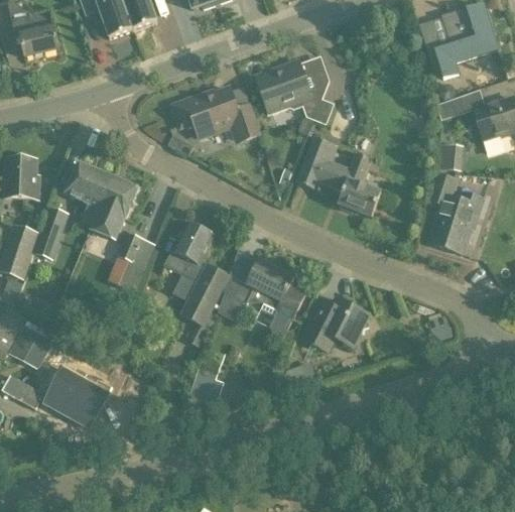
[(94,0),(108,38),(132,30),(121,0),(94,0)]
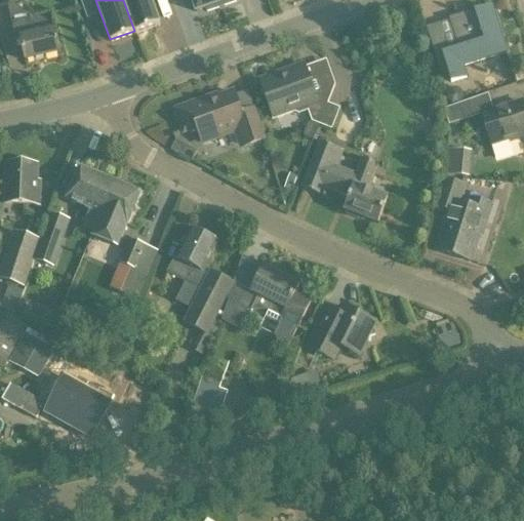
[(123,0),(134,31),(158,23),(150,0),(123,0)]
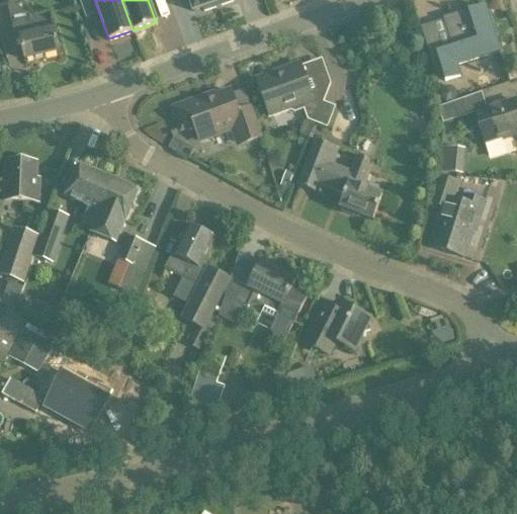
[(189,0),(192,9),(202,6),(203,9),(218,4),(216,0),(189,0)]
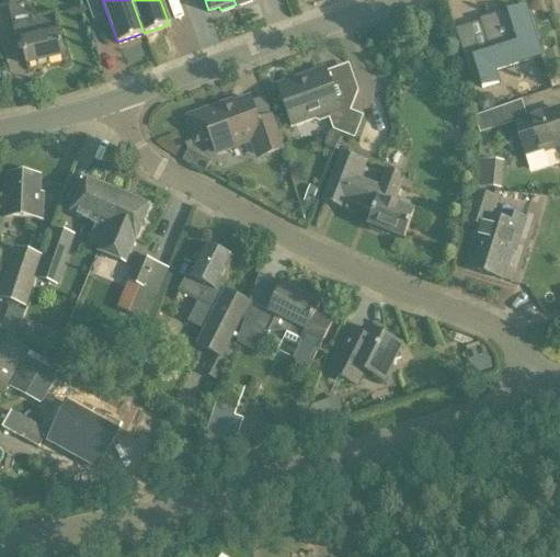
[(470,55),(480,87),(498,81),(493,68),(539,53),(524,3),(479,16),(488,44),(484,45),(487,49),(470,55)]
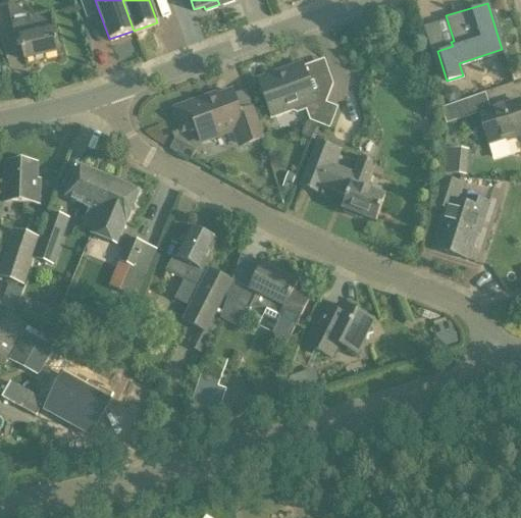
[(13,36),(18,35),(23,57),(58,50),(53,26),(49,8),(9,16),(13,36)]
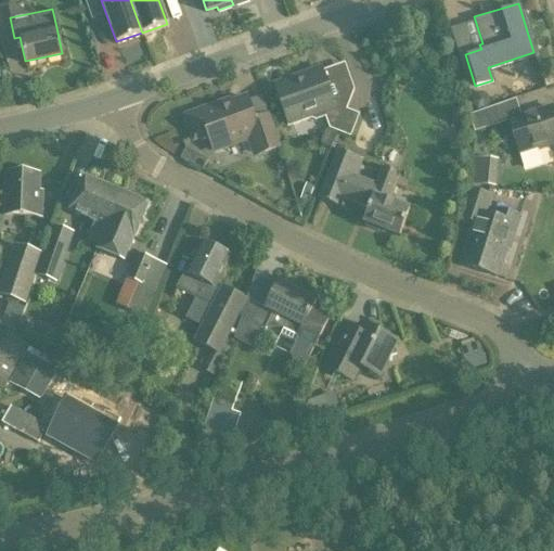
[(336,129),(347,100),(345,92),(331,98),(318,66),(275,80),(283,100),(280,101),(287,123),(308,115),(314,118),(324,114),(329,126),(336,129)]
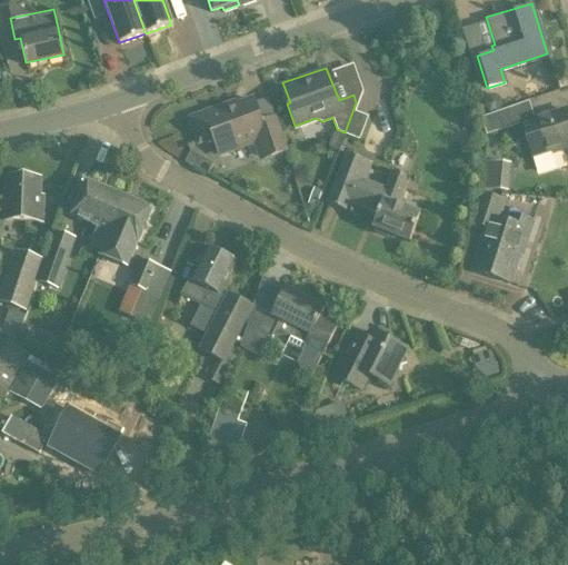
[(273,116),(259,121),(250,98),(221,108),(220,105),(189,116),(198,139),(211,135),(218,151),(258,137),(265,156),(286,148),(273,116)]
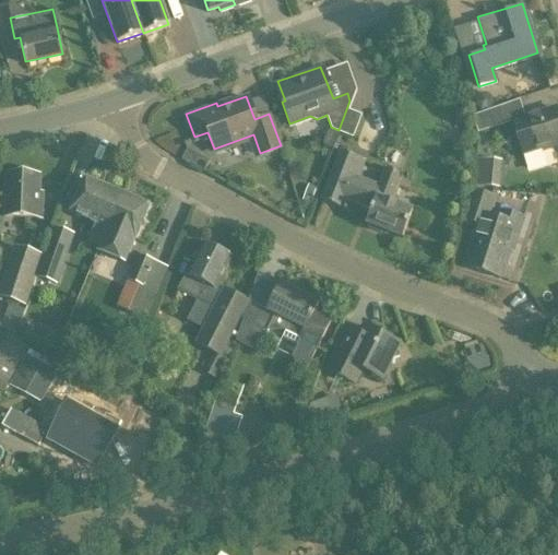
[(503,122),(497,104),(486,108),(471,113),(477,131),(503,122)]
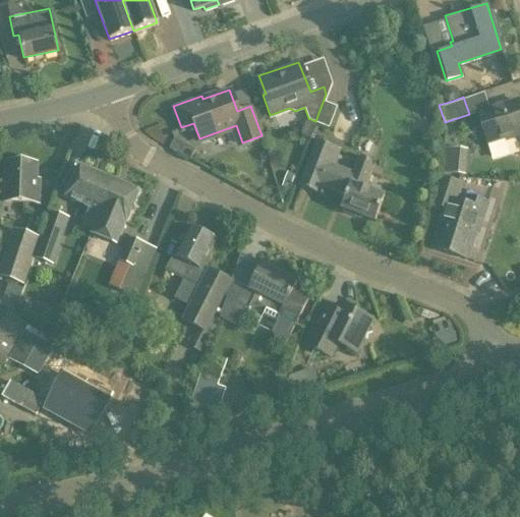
[(476,111),(486,141),(490,154),(506,149),(502,136),(519,130),(519,106),(518,100),(488,109),(488,107),(476,111)]
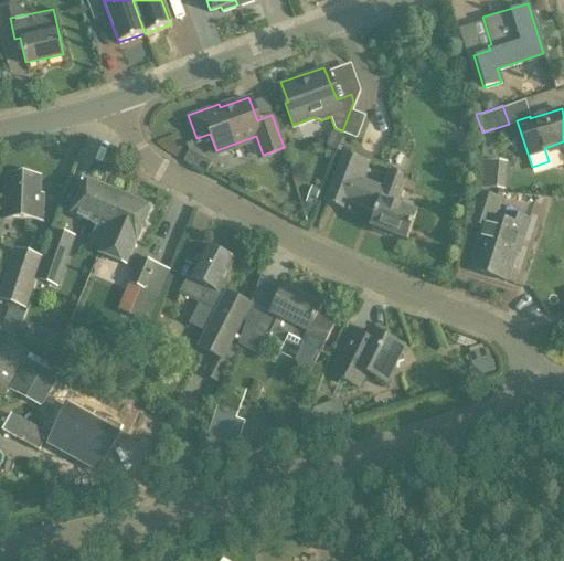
[(193,163),(199,154),(189,148),(183,158),(193,163)]
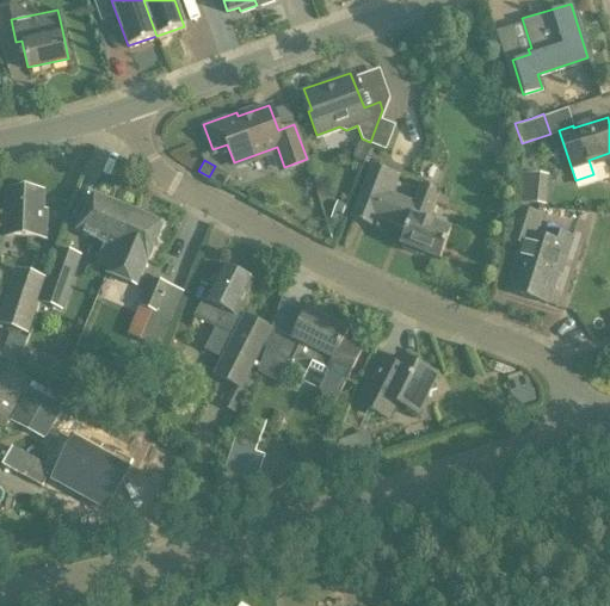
[(437,257),(448,228),(425,218),(437,187),(421,181),(413,202),(389,192),(398,172),(371,162),(351,216),(370,223),(374,214),(407,226),(400,242),(437,257)]
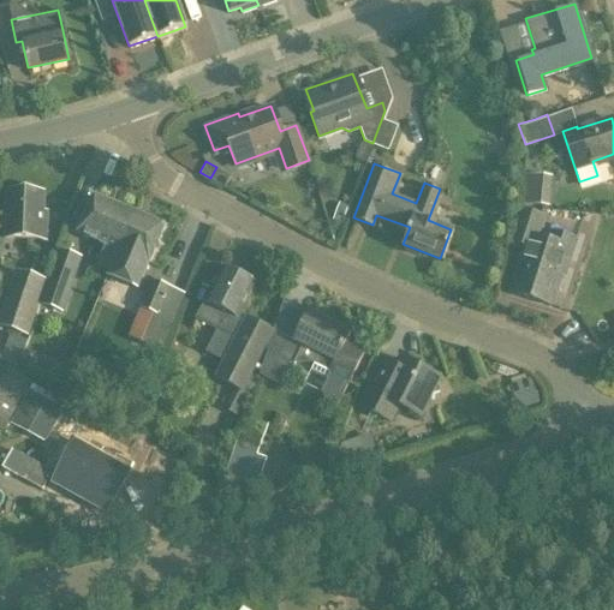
[(550,203),(554,173),(526,171),(523,201),(550,203)]
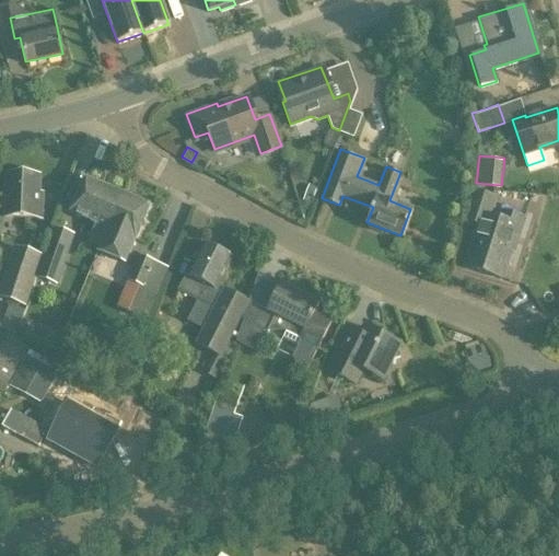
[(41,192),(37,192),(37,174),(31,174),(28,170),(24,166),(19,166),(14,169),(12,173),(6,173),(3,215),(39,216),(41,192)]
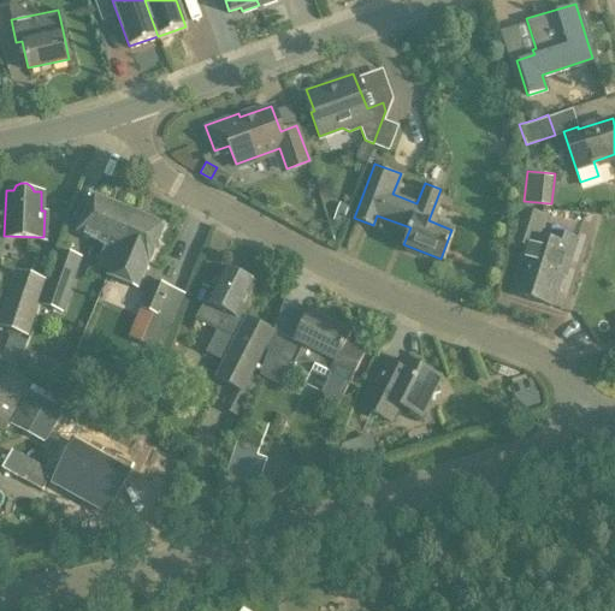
[(76,231),(104,243),(95,262),(108,268),(131,211),(92,194),(76,231)]
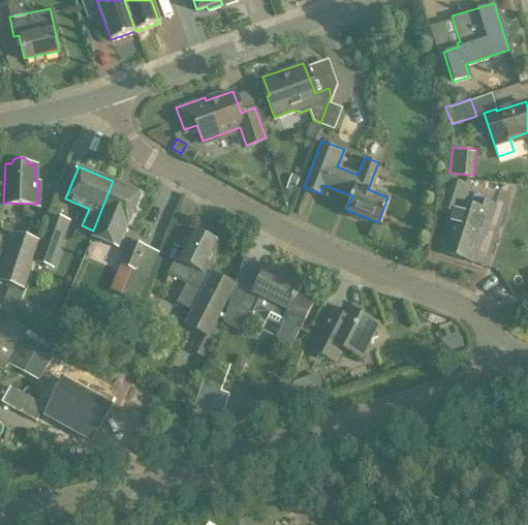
[(468,183),(446,177),(443,186),(465,193),(468,183)]
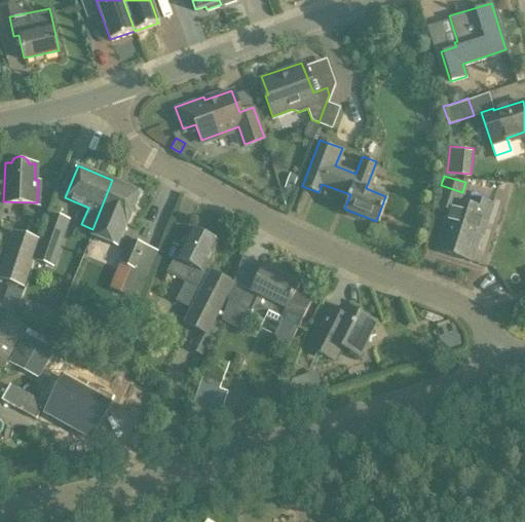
[(112,180),(92,229),(90,234),(116,245),(125,223),(139,191),(112,180)]
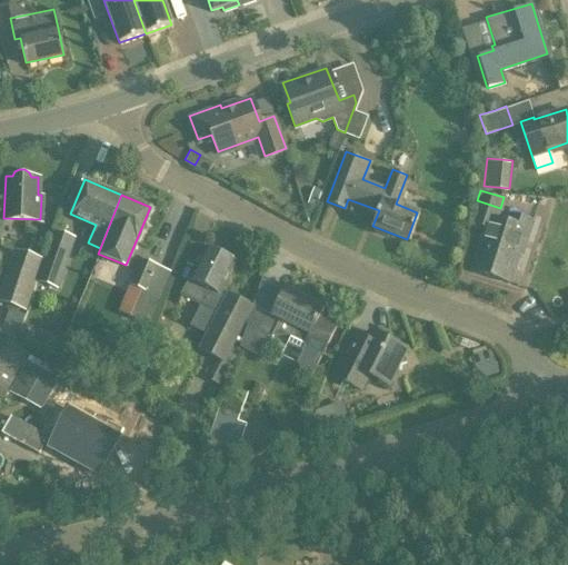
[(509,283),(527,227),(488,215),(470,269),(509,283)]
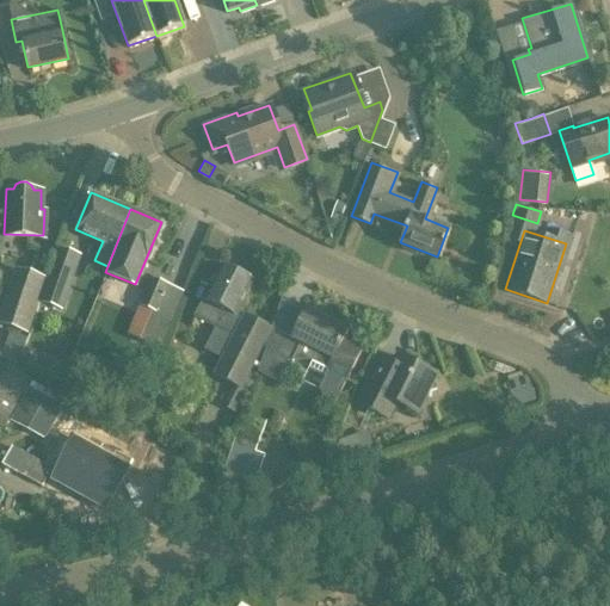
[(56,245),(45,277),(47,277),(38,300),(62,307),(80,253),(56,245)]
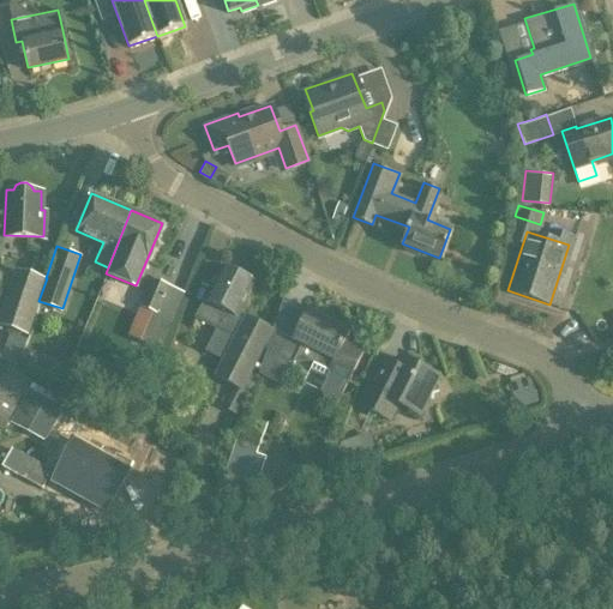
[(13,266),(0,305),(0,323),(28,333),(38,301),(47,278),(46,278),(13,266)]
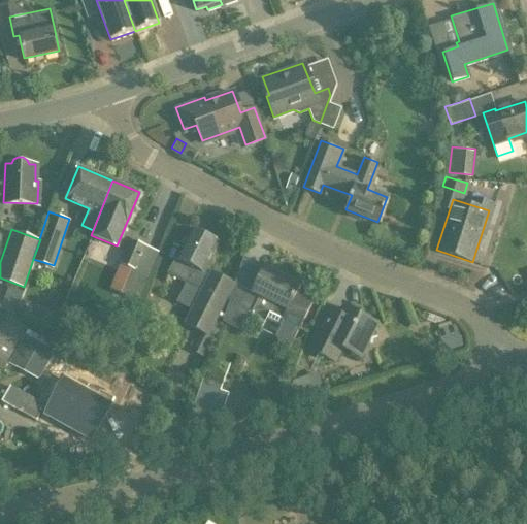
[(202,269),(217,241),(192,229),(176,259),(175,258),(168,271),(187,281),(177,299),(192,307),(185,322),(207,333),(228,293),(234,283),(210,270),(209,272),(202,269)]
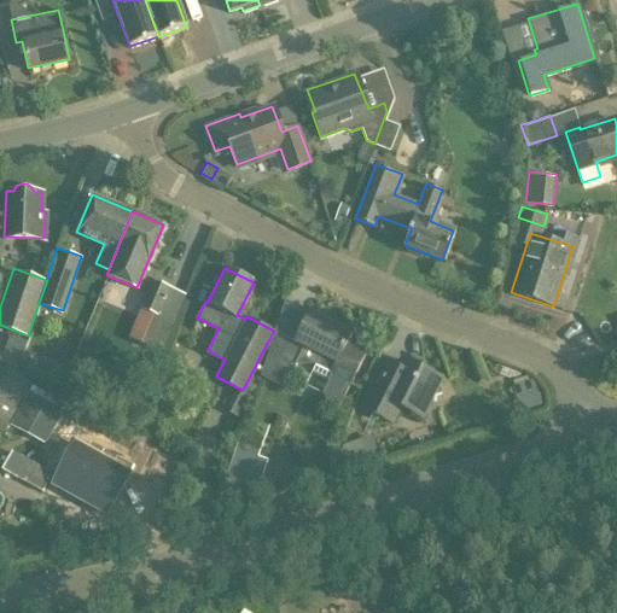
[(152,279),(140,307),(157,314),(169,287),(152,279)]
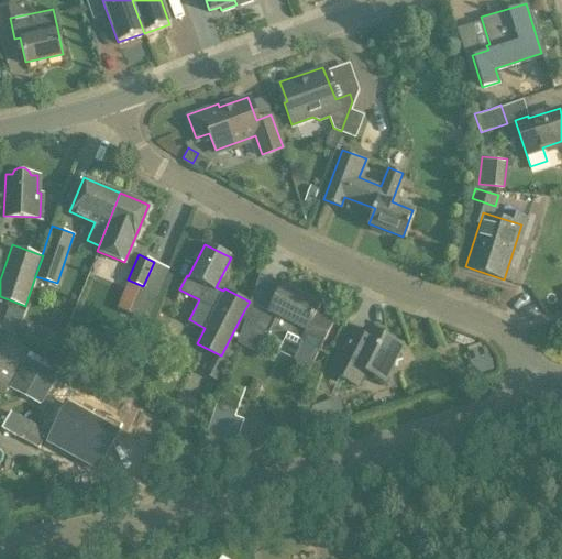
[(316,309),(319,303),(281,284),(268,310),(267,310),(276,315),(290,321),(283,337),(299,344),(300,344),(308,342),(318,348),(319,348),(334,319),(316,309)]
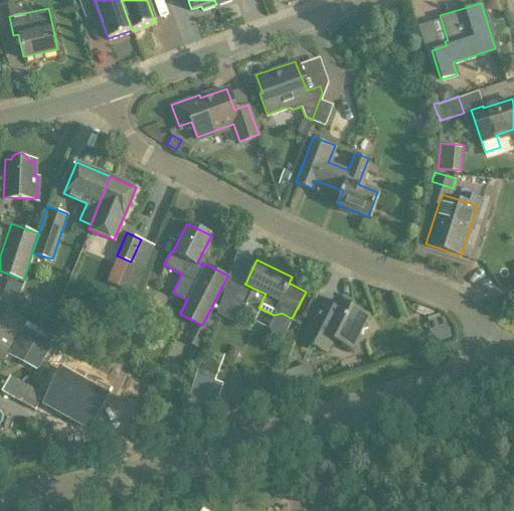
[(235,322),(252,288),(244,284),(245,284),(228,275),(228,276),(222,286),(222,294),(216,312),(235,322)]
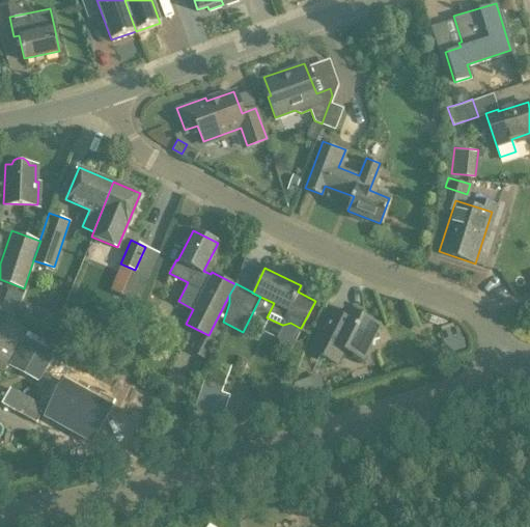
[(16,309),(21,287),(7,284),(2,306),(16,309)]
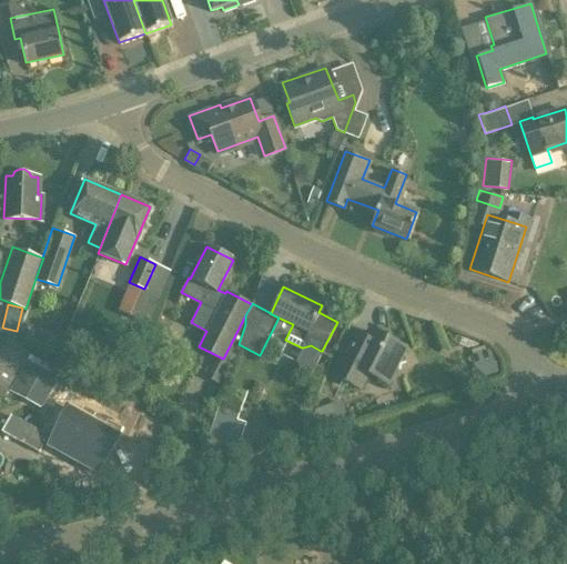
[(386,382),(403,351),(404,346),(368,329),(356,354),(343,348),(331,373),(361,388),(367,373),(386,382)]
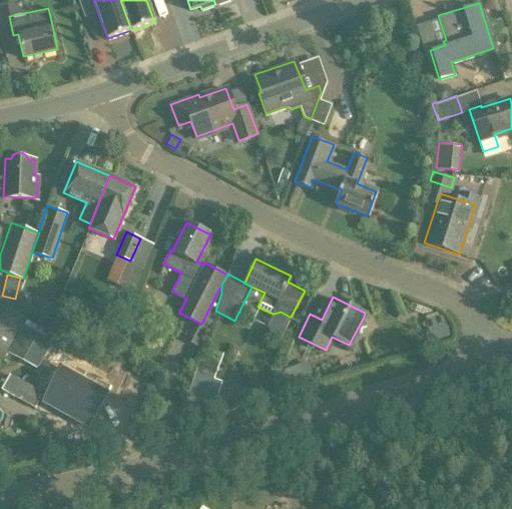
[(0,347),(5,350),(22,321),(27,312),(6,301),(0,310),(0,347)]
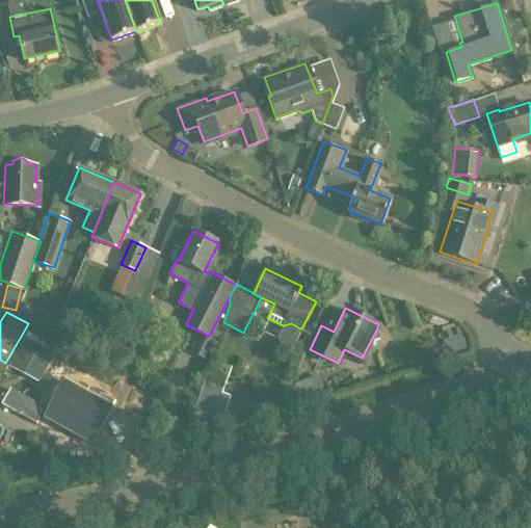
[(290,350),(300,328),(291,323),(284,325),(283,325),(277,337),(280,345),(290,350)]
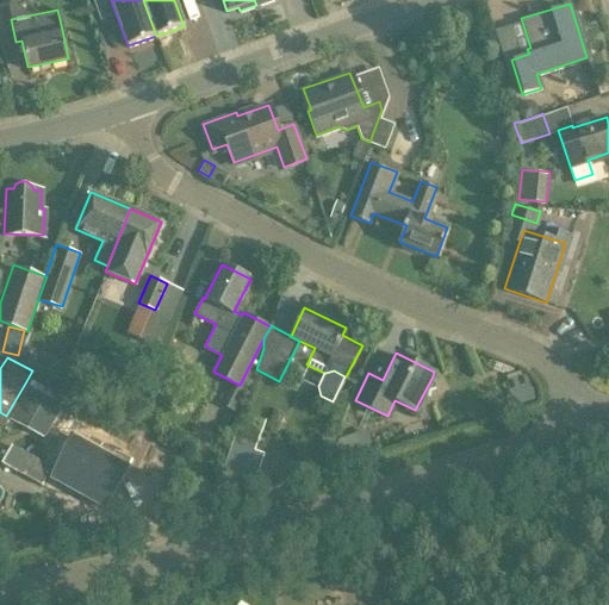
[(26,428),(45,392),(28,382),(7,417),(26,428)]
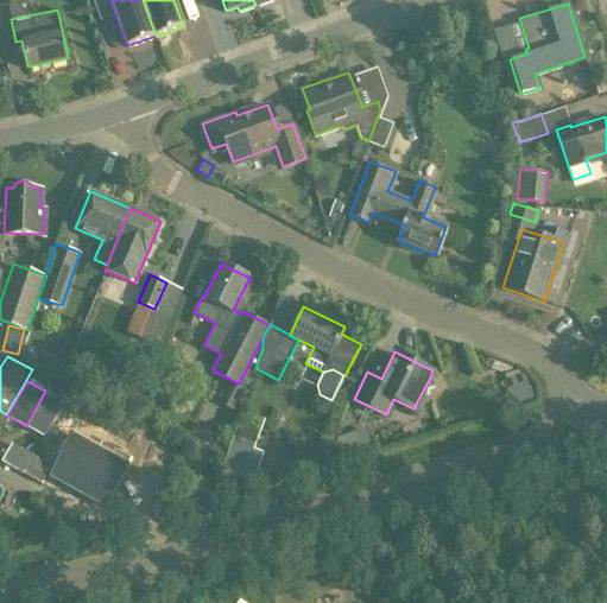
[(139,456),(165,468),(171,449),(149,437),(139,456)]
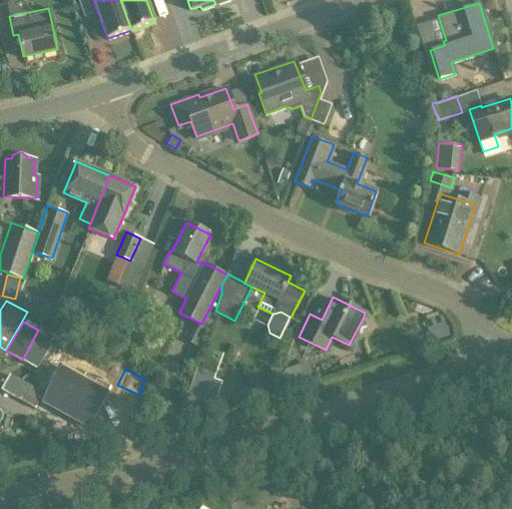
[(34,406),(42,391),(9,373),(1,388),(34,406)]
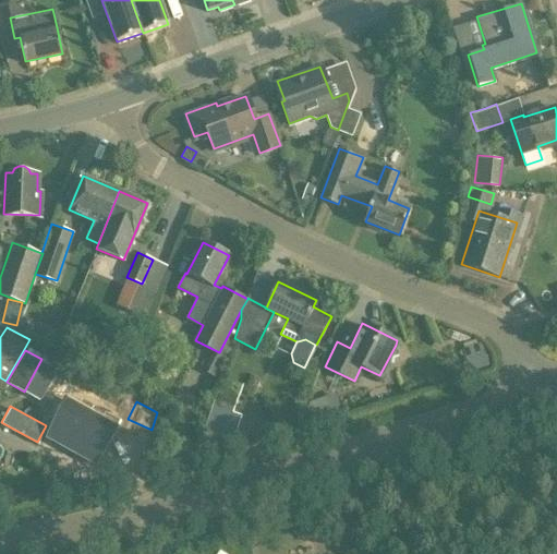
[(76,420),(61,411),(47,437),(93,464),(114,424),(83,407),(76,420)]
